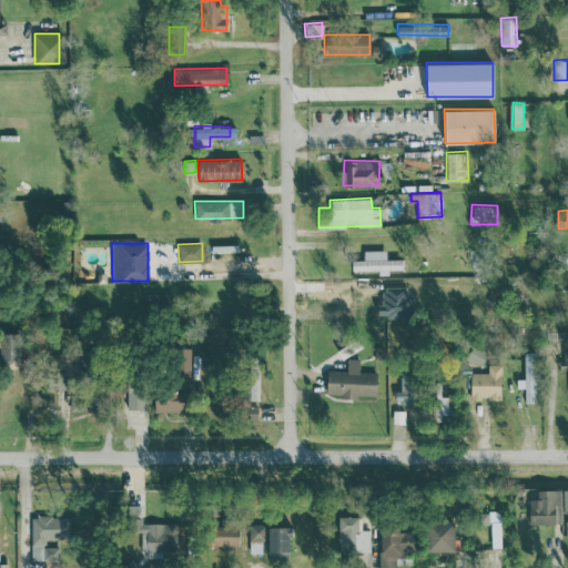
[(386,250),(363,249),(363,260),(352,259),(352,270),(378,270),(378,274),(388,274),(388,269),(403,270),(403,257),(386,257),(386,250)]
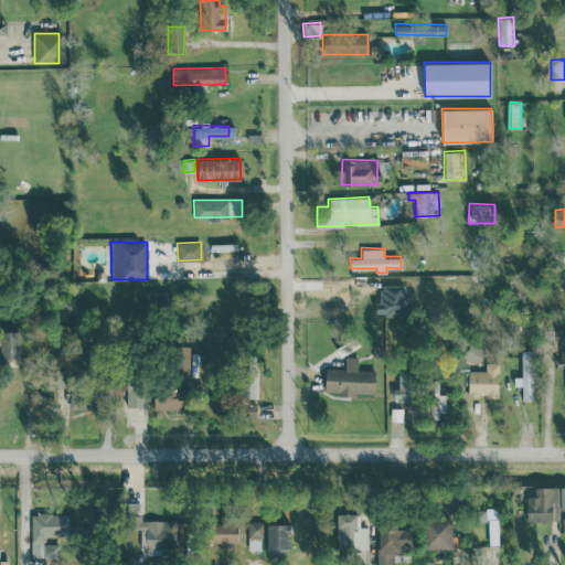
[(0,358),(19,356),(18,330),(0,330),(0,358)]
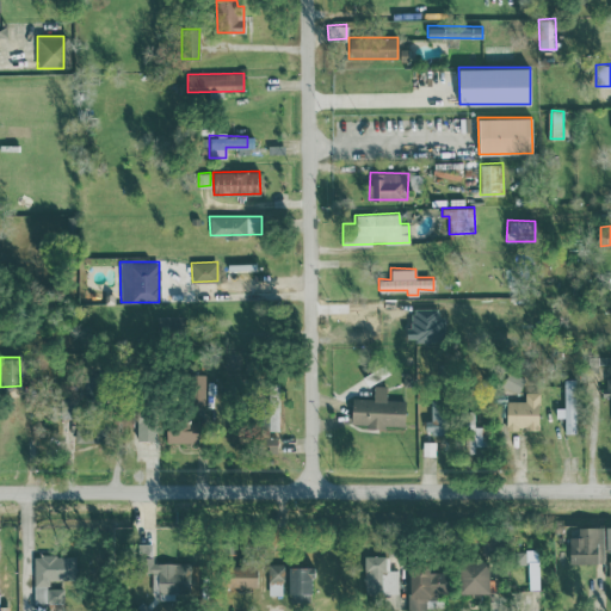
[(205,374),(189,374),(187,403),(204,405),(205,374)]
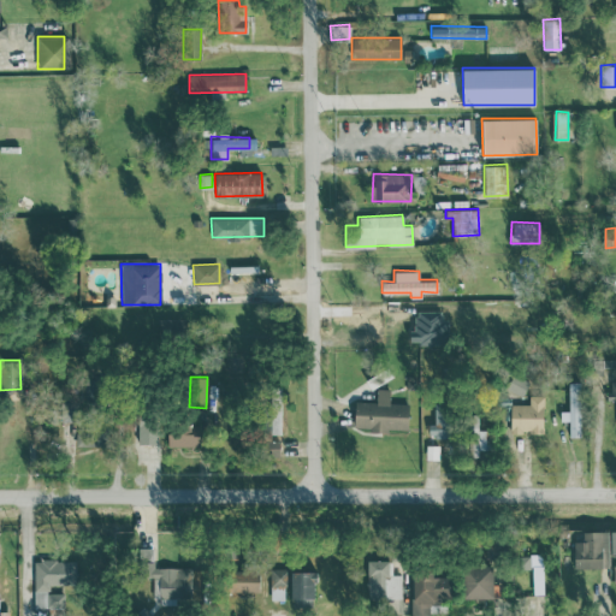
[(522,395),(527,384),(513,377),(507,388),(522,395)]
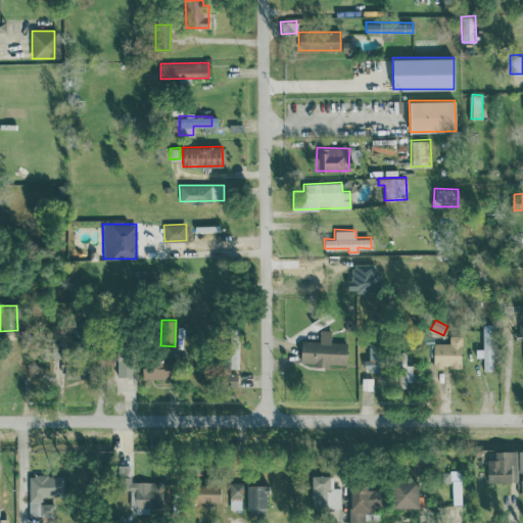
[(483,357),(483,370),(494,370),(493,324),(482,324),(482,347),(475,348),(475,357),(483,357)]
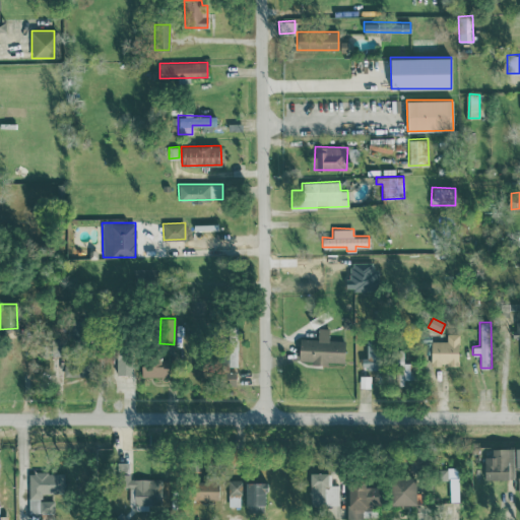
[(237,367),(238,326),(224,326),(223,366),(237,367)]
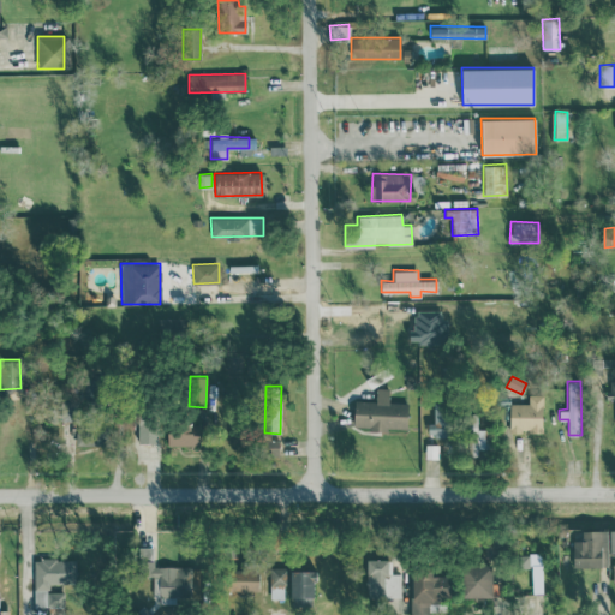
[(407,429),(407,402),(388,401),(389,388),(376,387),(376,400),(353,400),(353,428),(407,429)]
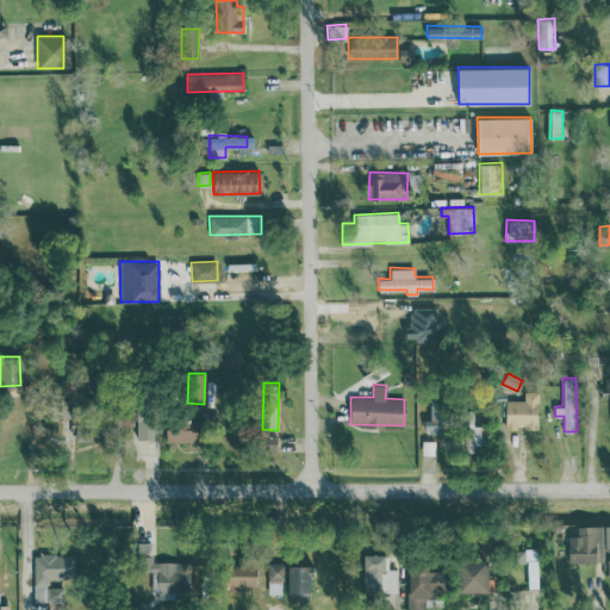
[(505,399),(505,428),(537,428),(537,390),(524,391),(524,399),(505,399)]
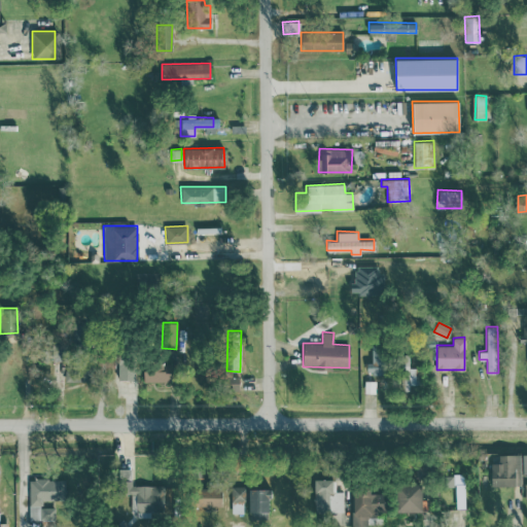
[(386,374),(385,345),(371,345),(372,362),(366,362),(366,374),(386,374)]
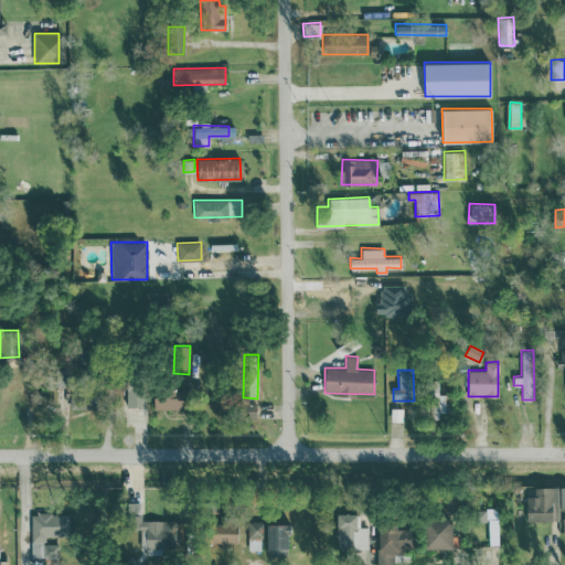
[(438,379),(429,380),(430,418),(446,417),(446,393),(439,393),(438,379)]
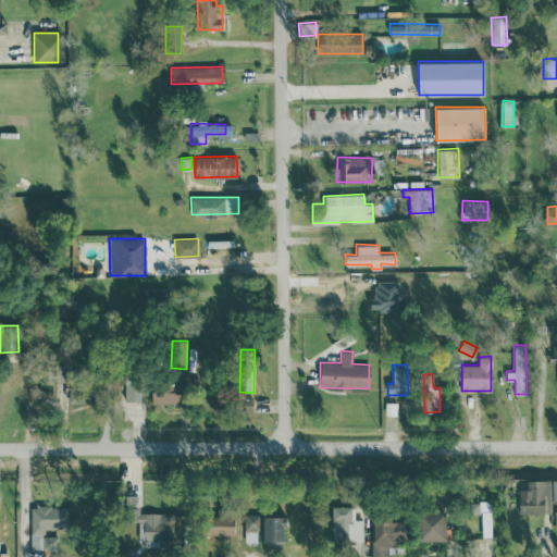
[(141,400),(143,374),(124,374),(124,400),(141,400)]
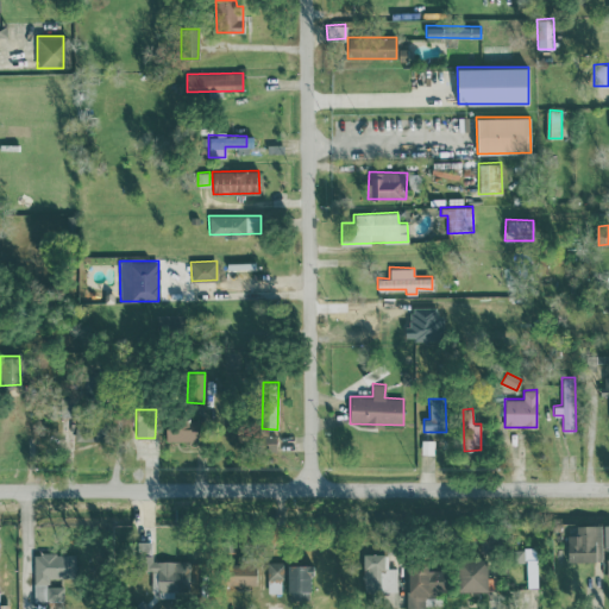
[(165,440),(196,440),(196,419),(165,419),(165,440)]
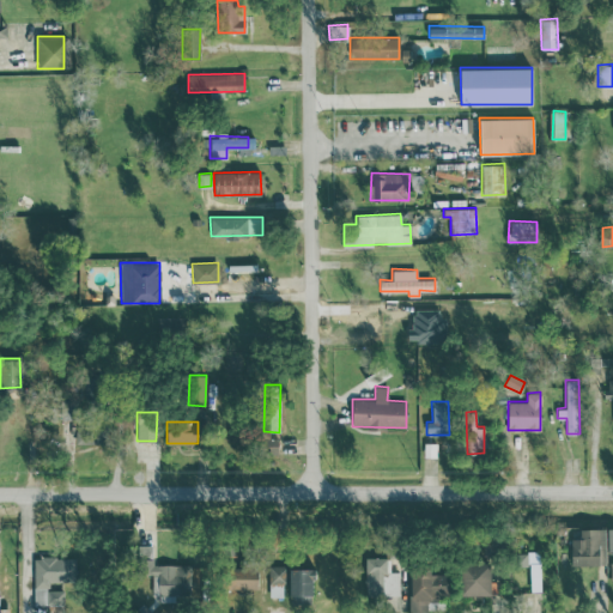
[(76,443),(102,444),(103,425),(76,424),(76,443)]
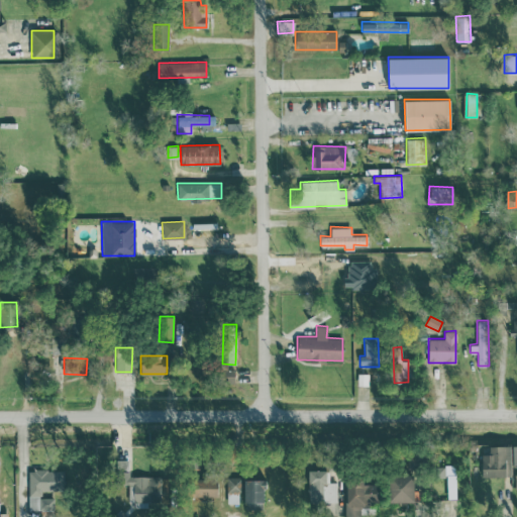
[(221,369),(220,381),(234,382),(234,370),(221,369)]
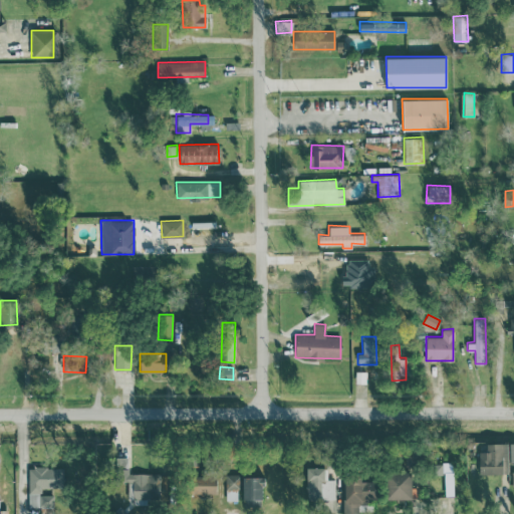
[(508,473),(507,443),(486,443),(486,451),(479,451),(479,474),(508,473)]
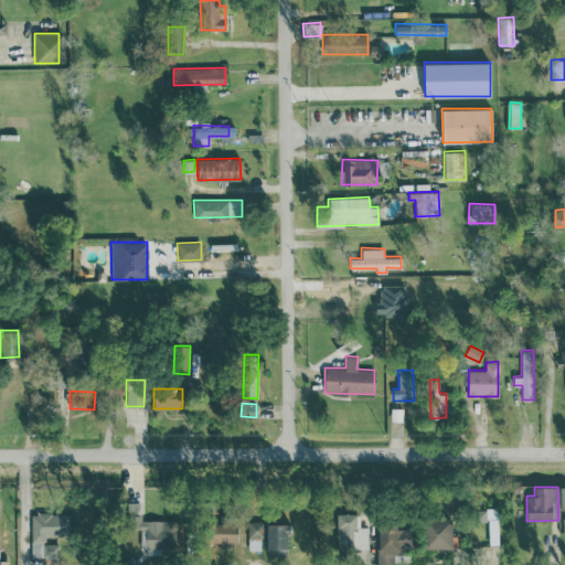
[(140,520),(140,502),(127,502),(128,526),(139,526),(140,547),(169,547),(168,520),(140,520)]
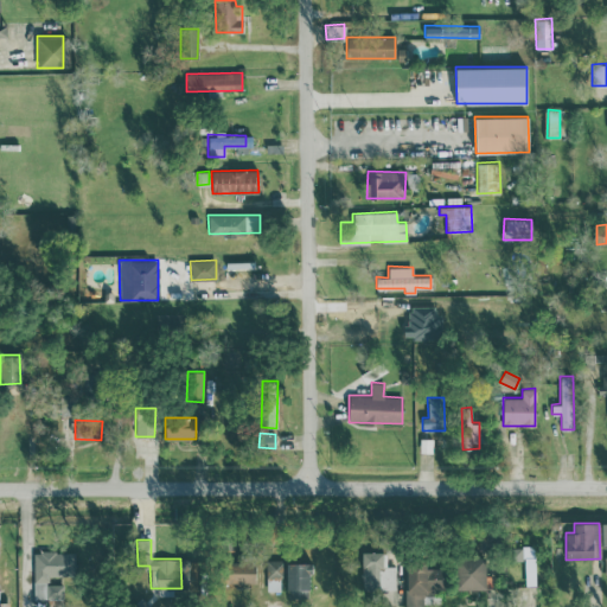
[(33,599),(62,599),(62,583),(49,583),(49,575),(74,575),(75,551),(33,551),(33,599)]
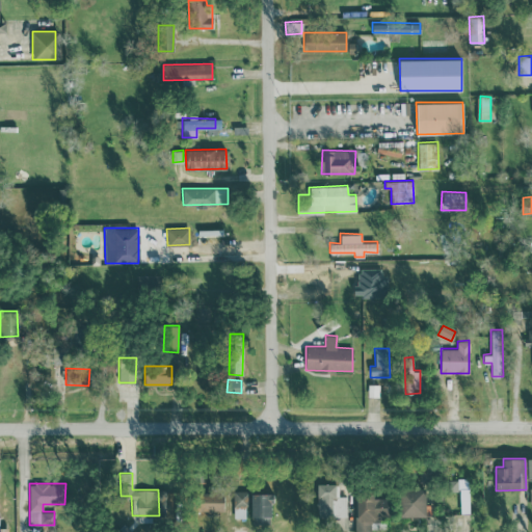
[(335,483),(317,483),(317,516),(347,516),(346,496),(335,496),(335,483)]
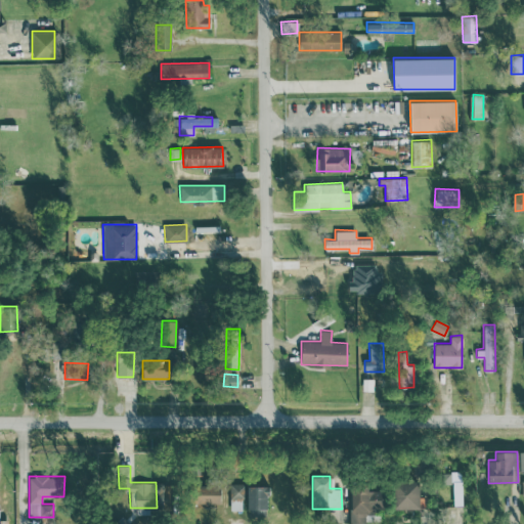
[(420,508),(419,481),(393,482),(394,509),(420,508)]
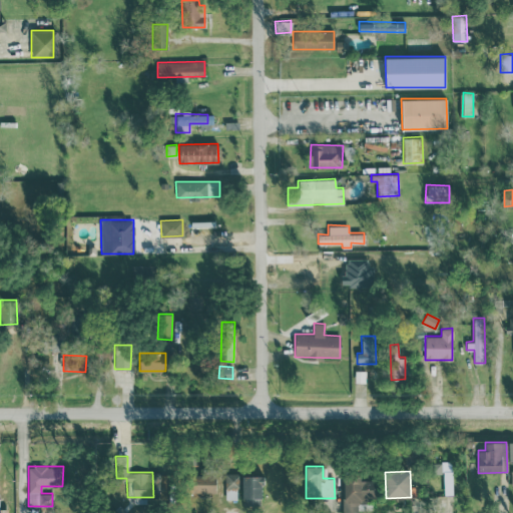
[(237,473),(224,473),(224,499),(237,499),(237,473)]
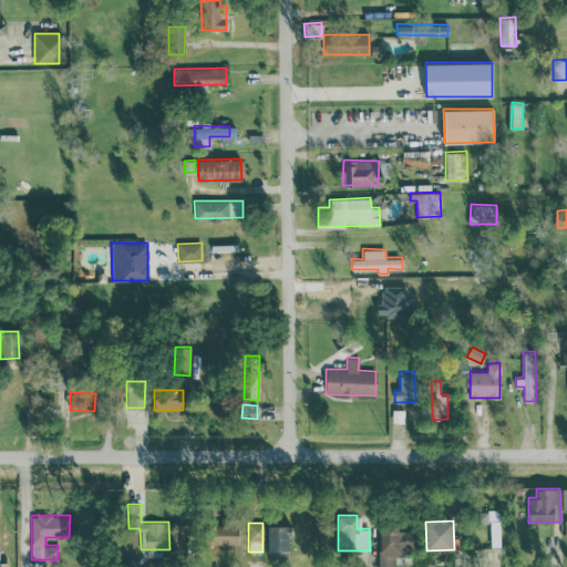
[(203,544),(237,545),(238,525),(204,524),(203,544)]
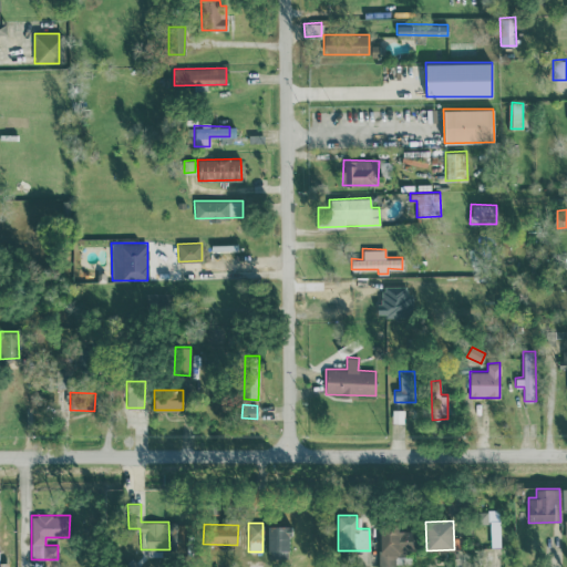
[(289,525),(268,525),(267,558),(288,558),(289,525)]
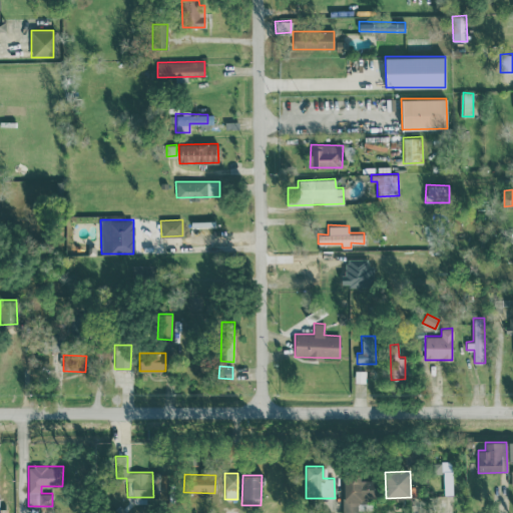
[(360,480),(360,476),(343,476),(343,512),(358,512),(358,501),(375,501),(375,480),(360,480)]
